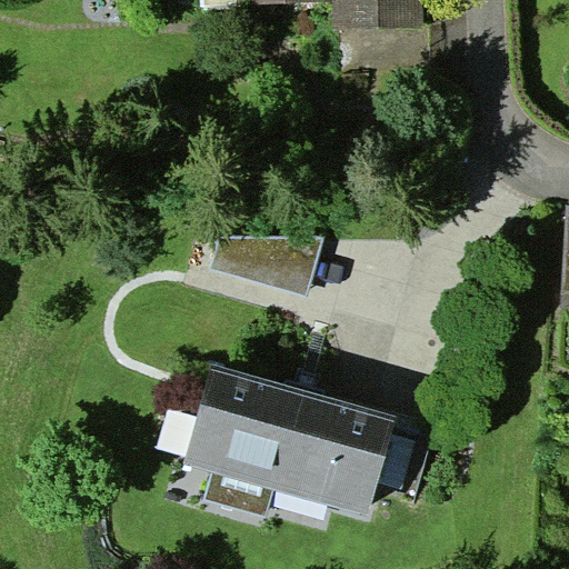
[(423,0),(335,0),(336,1),(337,31),(342,30),(426,28),(423,0)]
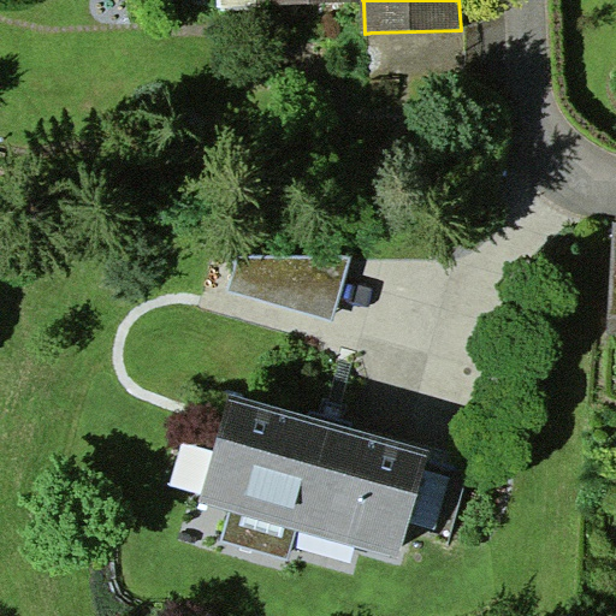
[(461,30),(371,33),(372,76),(480,73),(479,30),(461,30)]
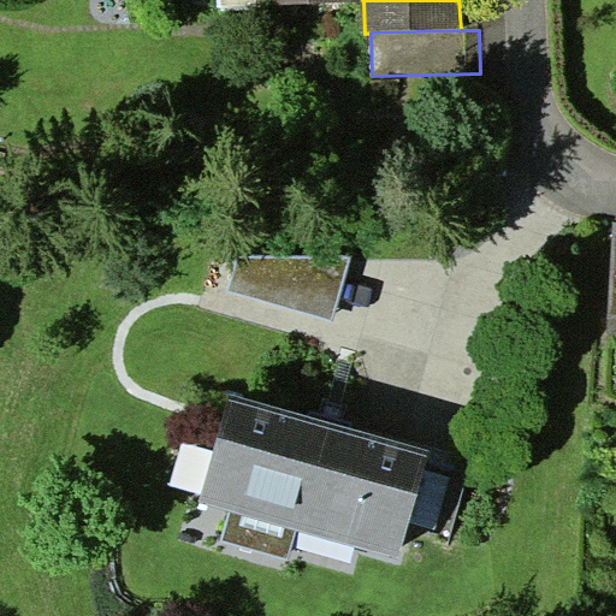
[(240,256),(227,291),(335,323),(354,255),(240,256)]
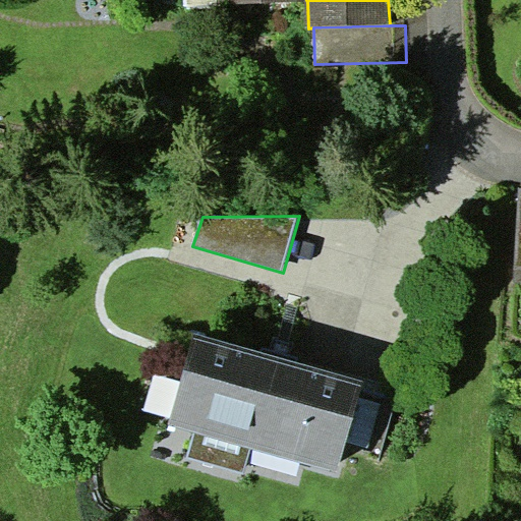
[(195,332),(170,423),(195,429),(187,457),(243,474),(251,447),(338,470),(344,450),(364,379),(358,378),(195,332)]
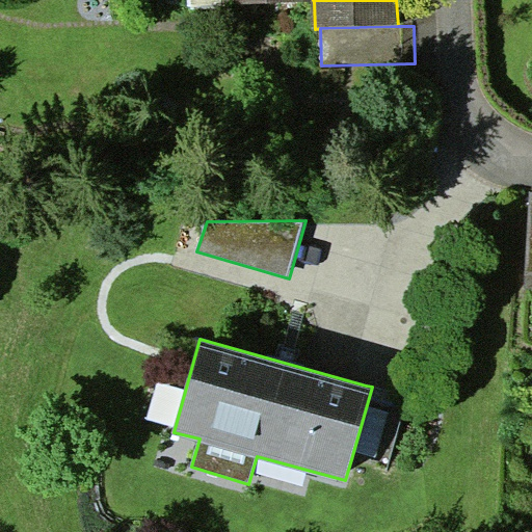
[(366,383),(366,386),(372,387),(351,459),(388,470),(408,395),(366,383)]
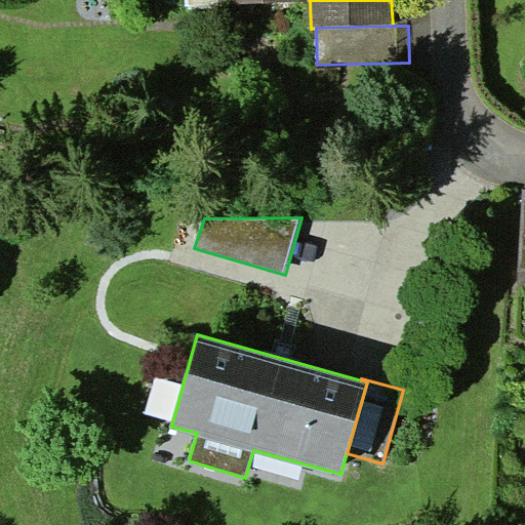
All buildings are outlined.
